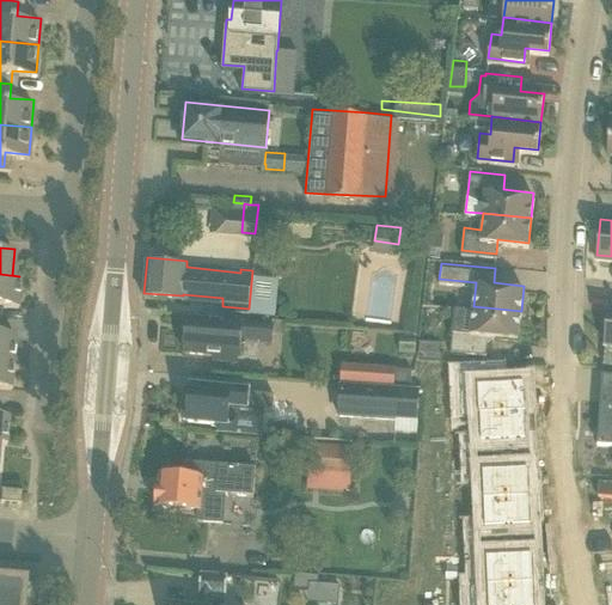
[(0,301),(17,303),(19,276),(0,274),(0,301)]
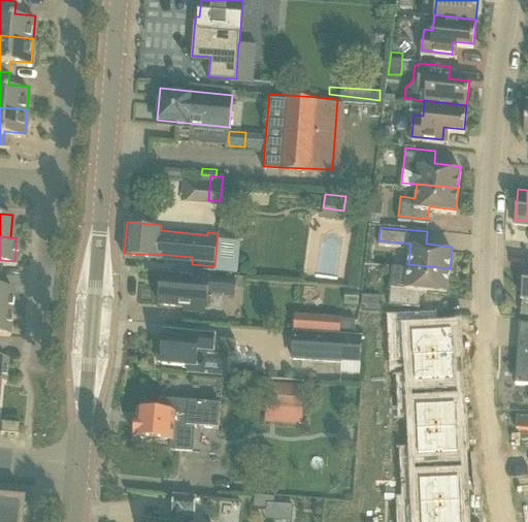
[(389,299),(420,303),(421,287),(448,290),(450,268),(408,264),(406,285),(391,283),(389,299)]
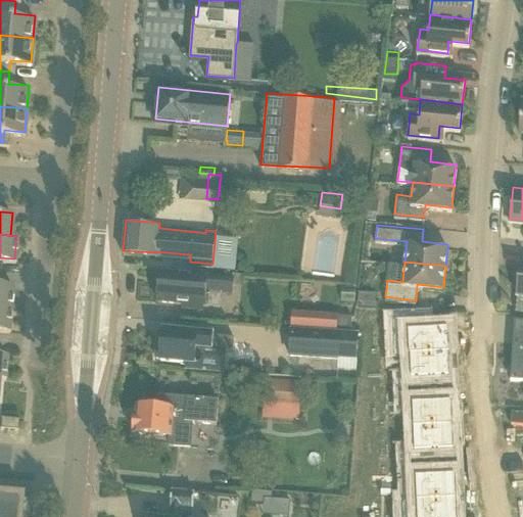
[(233,287),(234,274),(160,269),(159,282),(156,284),(155,290),(158,293),(158,297),(184,298),(184,302),(203,303),(203,299),(205,300),(206,285),(233,287)]
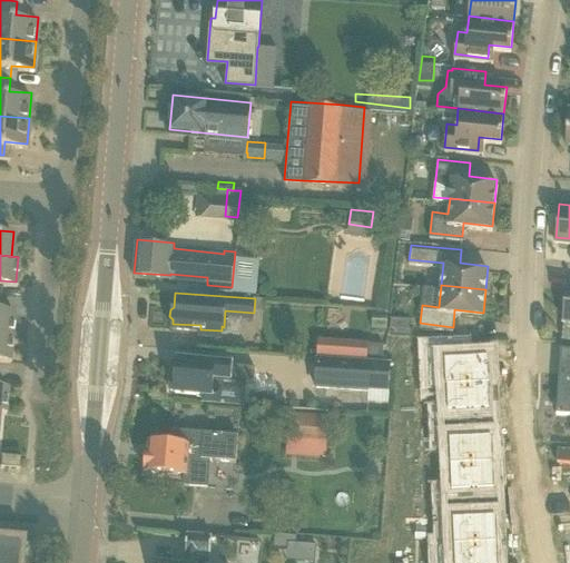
[(0,331),(12,333),(13,307),(0,306),(0,331)]
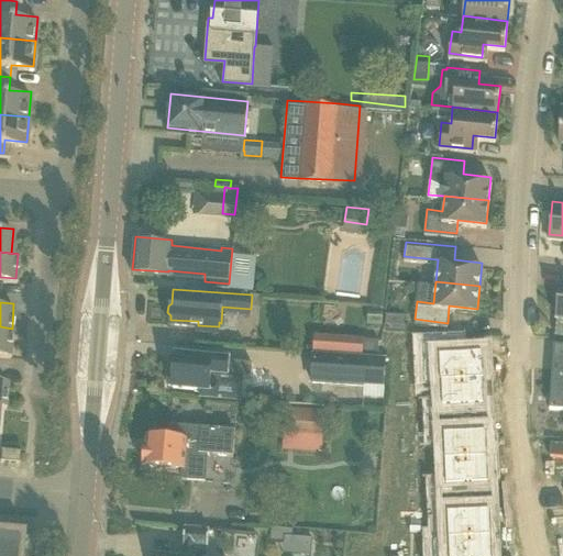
[(385,324),(393,324),(394,310),(386,309),(385,324)]
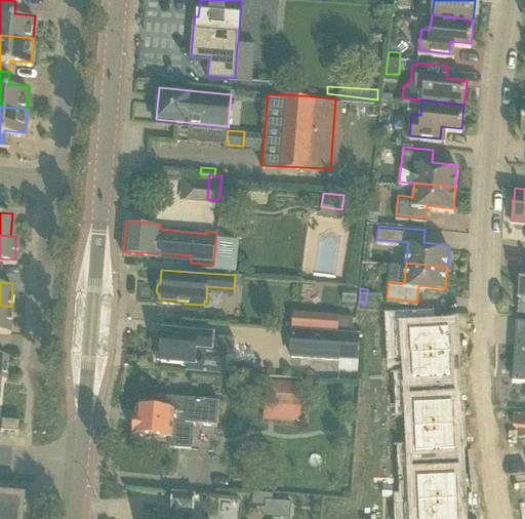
[(0,328),(9,329),(11,307),(0,305),(0,328)]
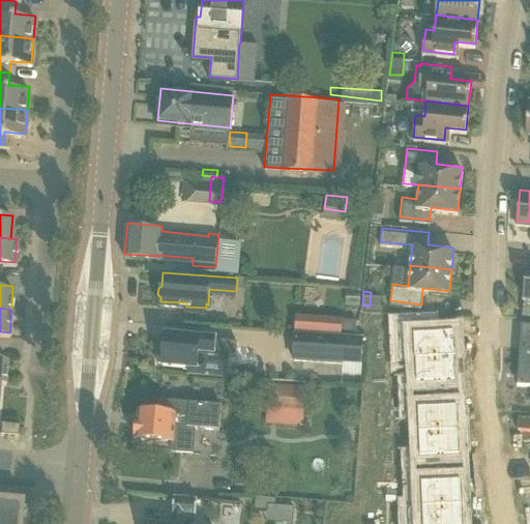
[(341,332),(342,316),(342,314),(319,313),(318,330),(341,332)]
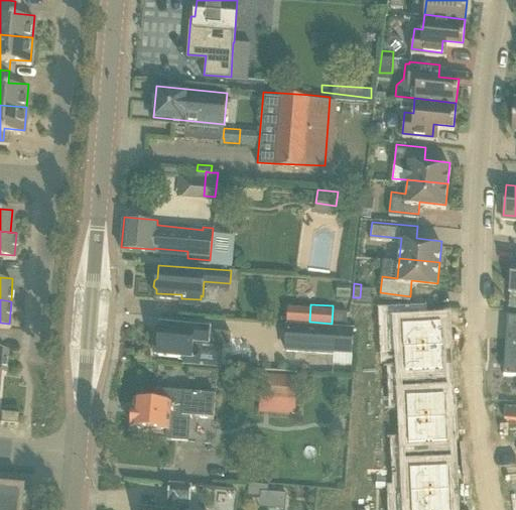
[(333,307),(332,324),(336,324),(347,325),(348,308),(334,307),(333,307)]
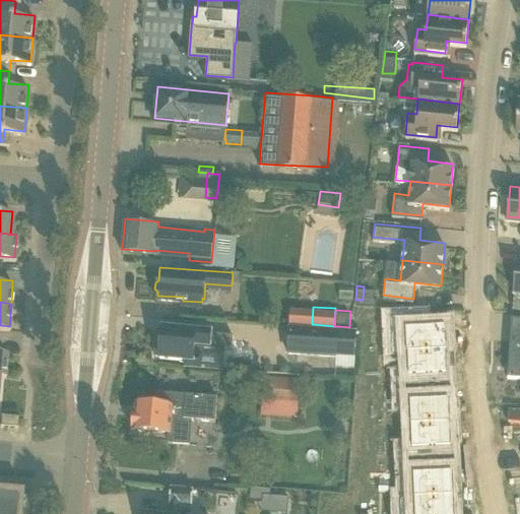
[(406,349),(448,347),(447,342),(451,342),(450,327),(447,327),(446,322),(420,323),(420,312),(396,313),(397,325),(405,324),(406,349)]
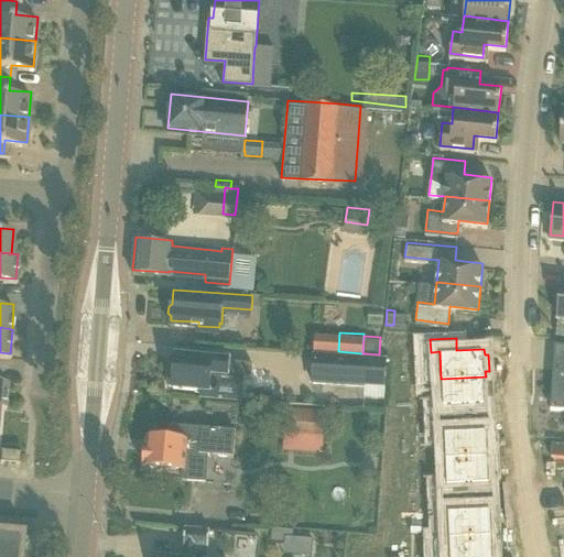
[(338,351),(313,350),(311,381),(365,384),(367,353),(362,353),(338,351)]
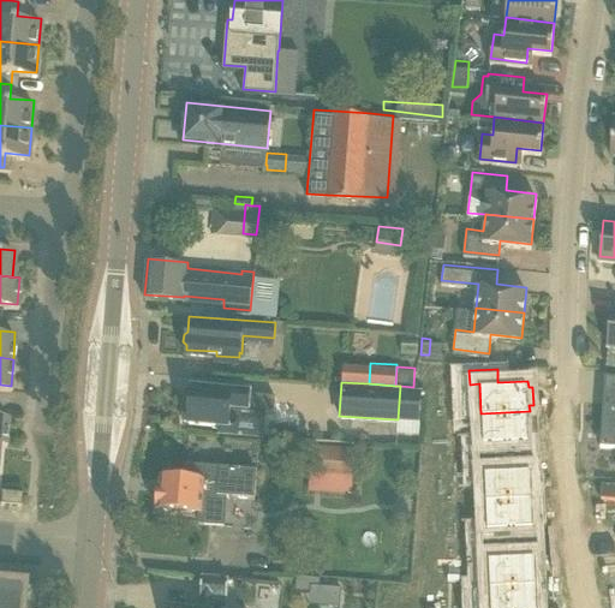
[(192,385),(189,418),(219,421),(219,427),(263,431),(263,430),(254,429),(256,405),(249,404),(250,389),(192,385)]
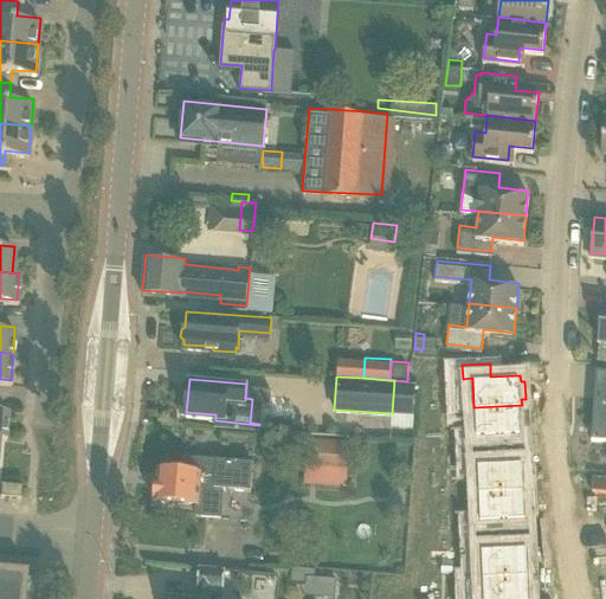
[(605,391),(600,392),(599,419),(601,419),(600,427),(595,426),(595,436),(605,436),(605,391)]
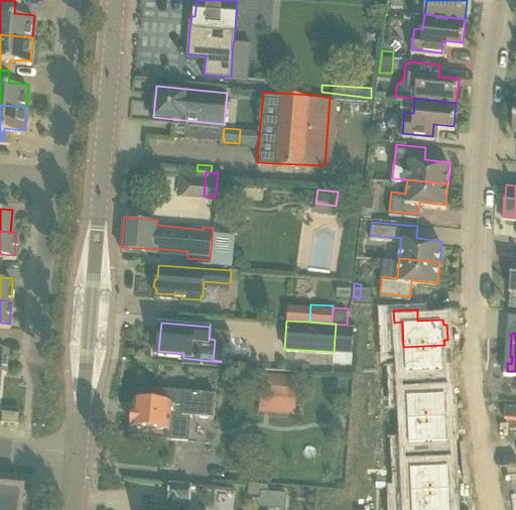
[(444,345),(403,347),(404,347),(405,371),(396,371),(396,383),(420,382),(420,370),(444,369),(443,346),(444,345)]
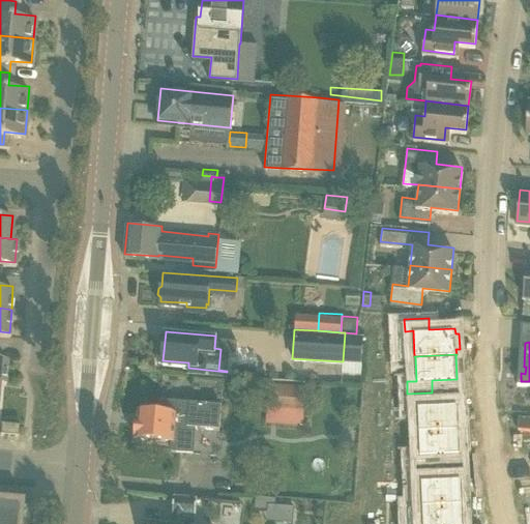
[(267,379),(266,403),(303,406),(304,382),(267,379)]
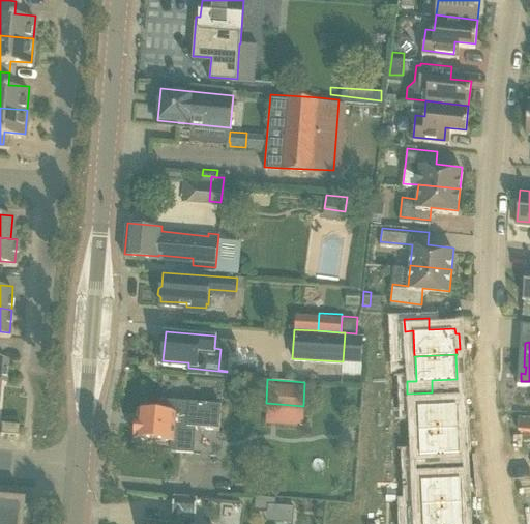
[(418,430),(460,429),(460,424),(463,424),(462,408),(459,408),(459,403),(433,404),(432,393),(407,394),(408,406),(417,405),(418,430)]
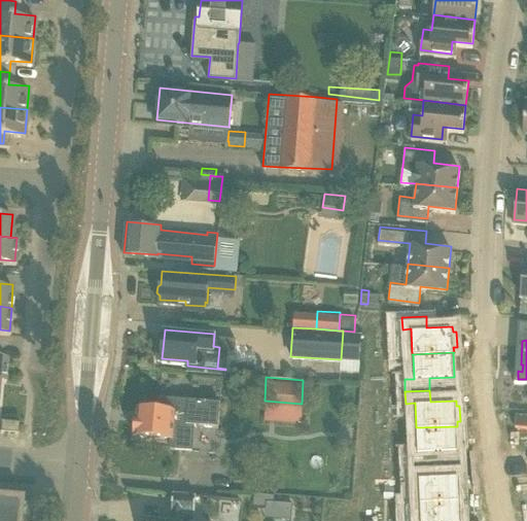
[(160,408),(137,406),(135,432),(171,436),(171,445),(191,446),(194,422),(218,424),(220,400),(188,396),(188,398),(161,395),(160,408)]
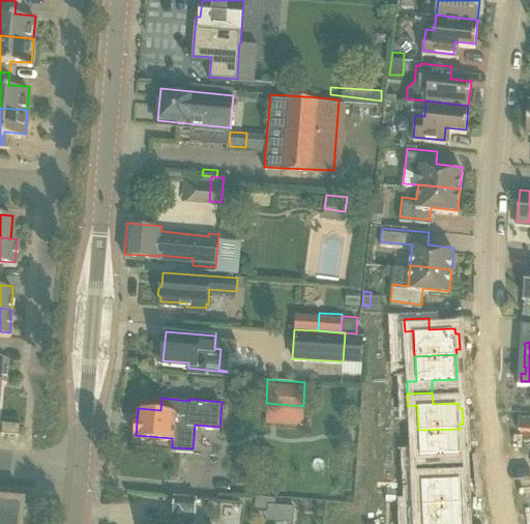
[(0,430),(18,432),(19,420),(0,419),(0,425),(0,430)]
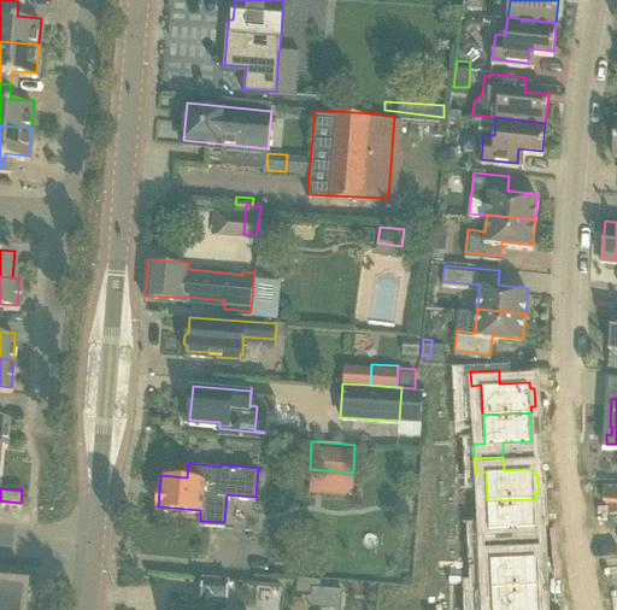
[(535,499),(487,500),(488,531),(477,531),(479,545),(506,544),(506,529),(536,528),(536,522),(540,522),(539,504),(535,504),(535,499)]
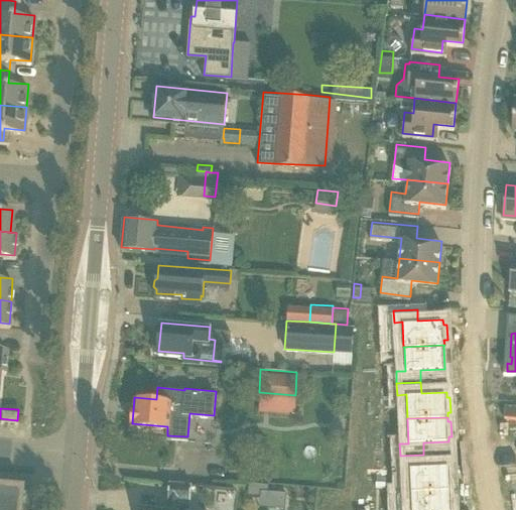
[(409,467),(410,491),(450,489),(449,465),(424,466),(423,455),(400,456),(400,468),(409,467)]
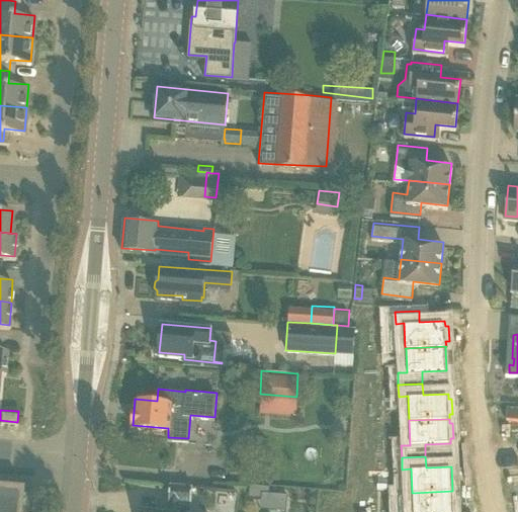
[(30,511),(32,492),(22,491),(22,485),(0,482),(0,511),(30,511)]
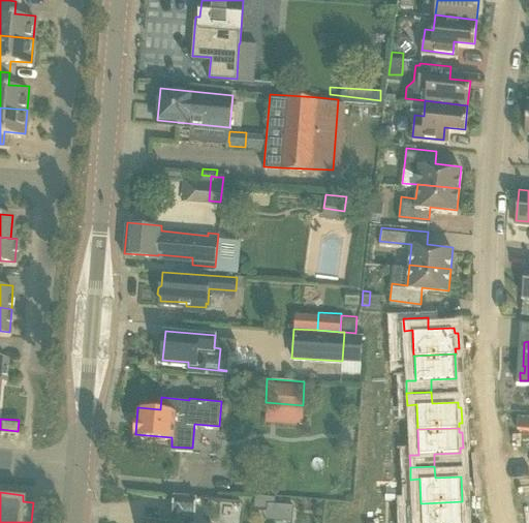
[(213,522),(214,522),(194,521),(196,493),(174,492),(170,520),(150,518),(149,522),(213,522)]
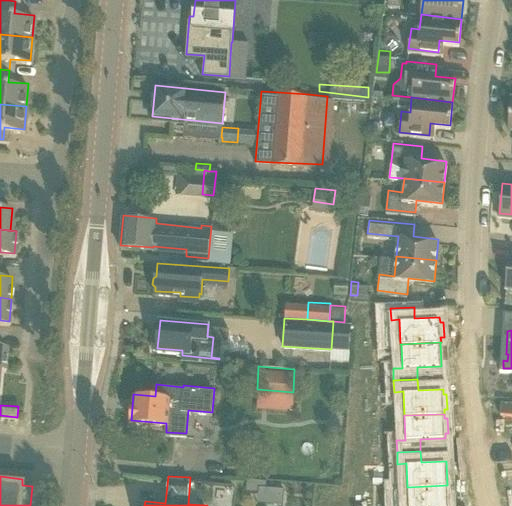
[(265,489),(265,484),(266,477),(251,476),(250,488),(258,489),(265,489)]
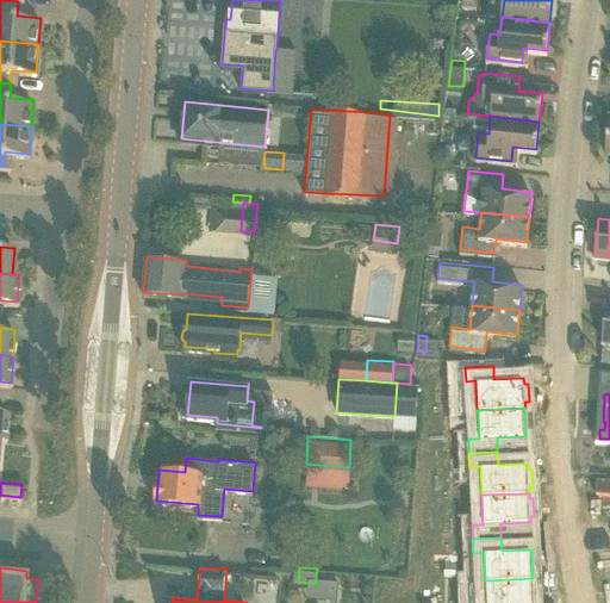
[(534,602),(533,578),(485,580),(485,602),(534,602)]
